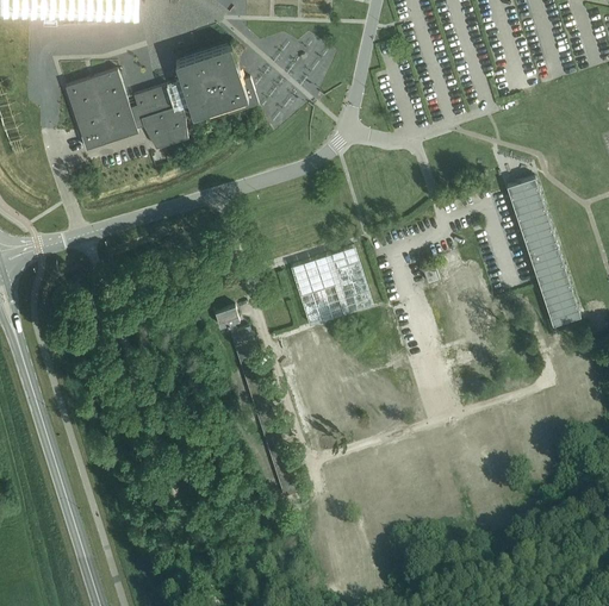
[(0,7),(138,12),(138,0),(0,0),(0,7)]
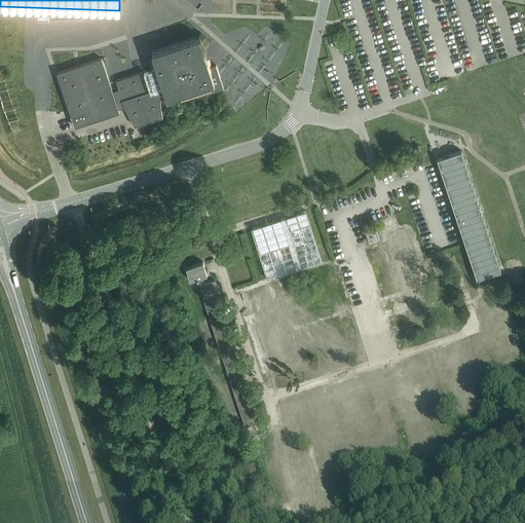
[(100,61),(55,75),(74,129),(118,115),(117,112),(123,110),(134,128),(161,119),(158,98),(164,97),(165,101),(193,91),(195,100),(222,90),(215,68),(209,70),(198,39),(150,54),(155,70),(114,83),(117,91),(111,94),(100,61)]
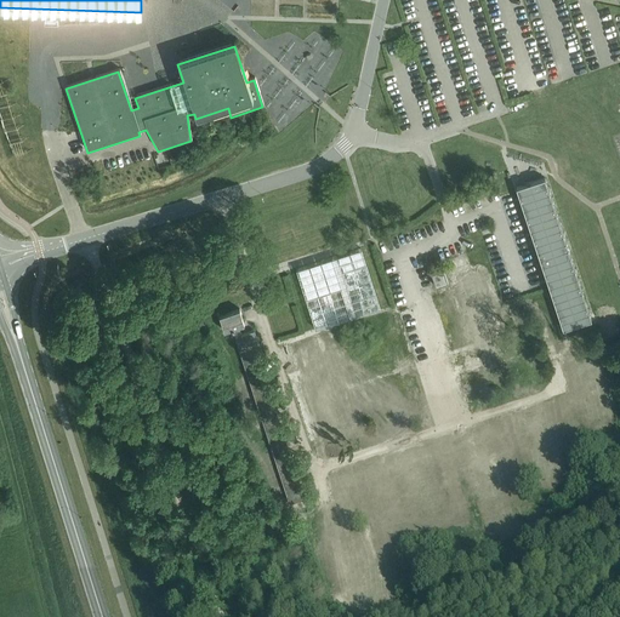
[(380,85),(390,114),(398,112),(388,83),(380,85)]
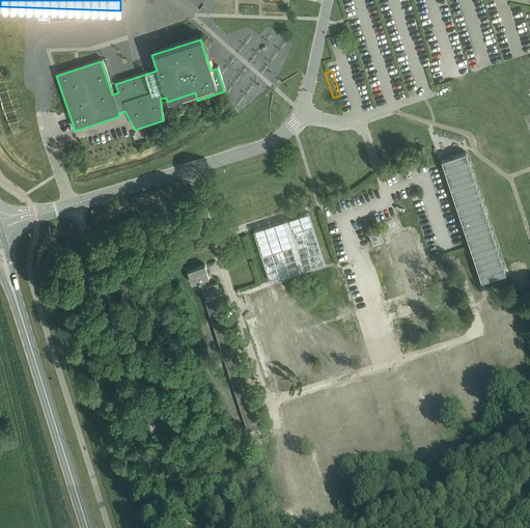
[(394,88),(388,89),(390,101),(396,100),(394,88)]
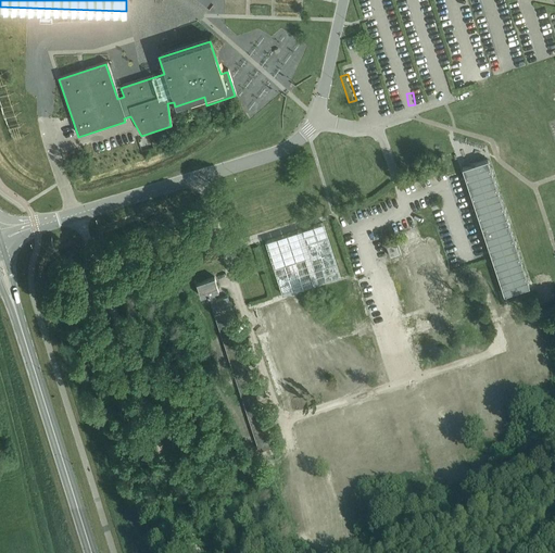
[(487,163),(461,171),(503,298),(528,289),(487,163)]
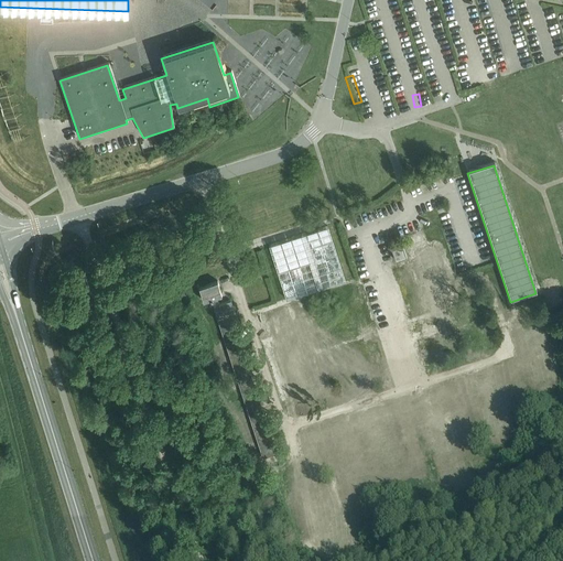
[(562,203),(560,193),(552,195),(555,207),(562,204),(562,203)]
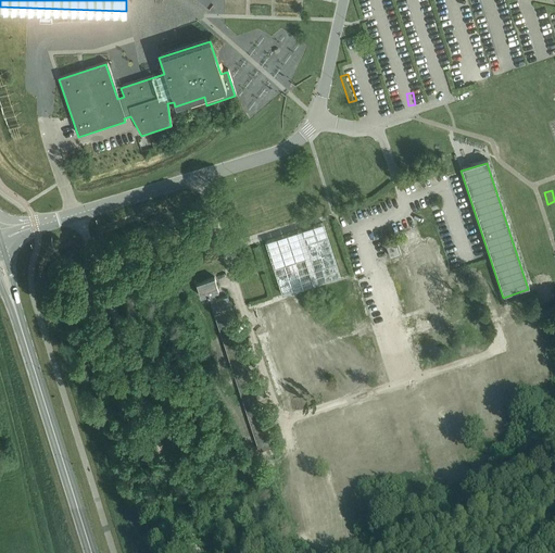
[(322,226),(264,244),(281,298),(339,279),(322,226)]
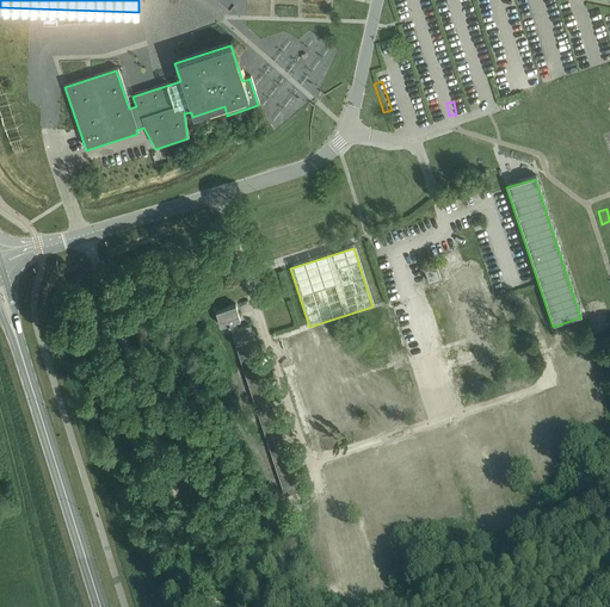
[(599,251),(564,260),(571,285),(607,276),(599,251)]
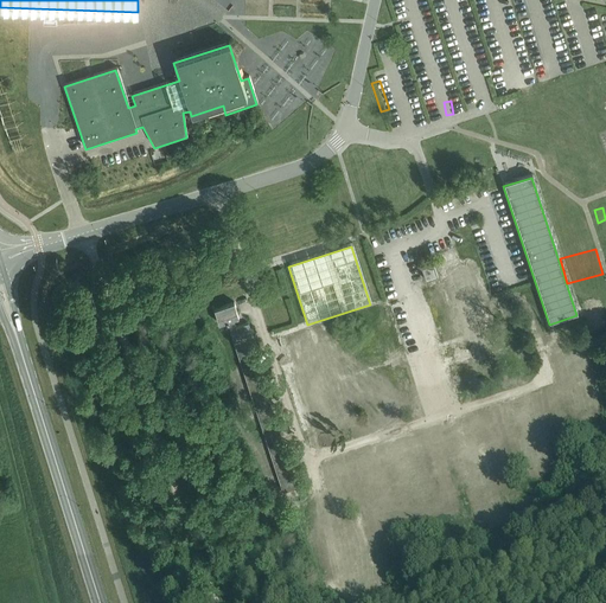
[(437,280),(432,267),(420,270),(425,283),(437,280)]
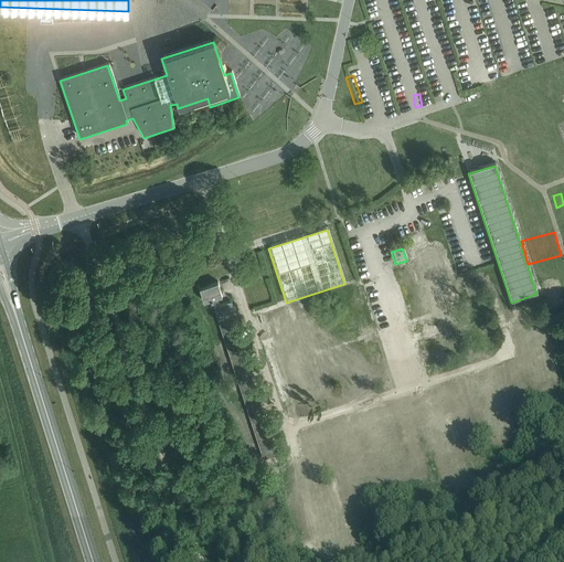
[(210,303),(217,322),(231,318),(234,317),(230,304),(217,308),(215,300),(221,298),(216,285),(198,290),(203,305),(210,303)]
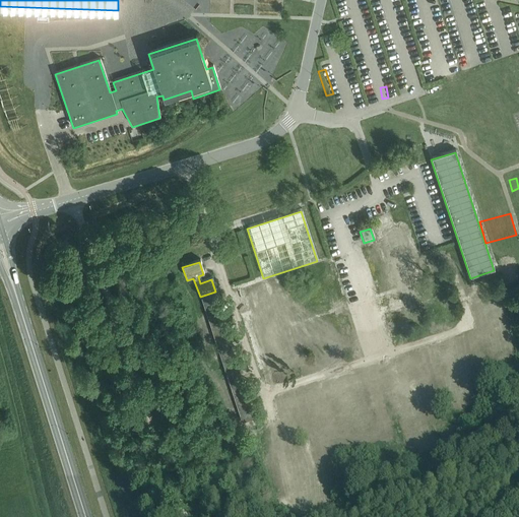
[(125,282),(118,285),(120,291),(127,288),(125,282)]
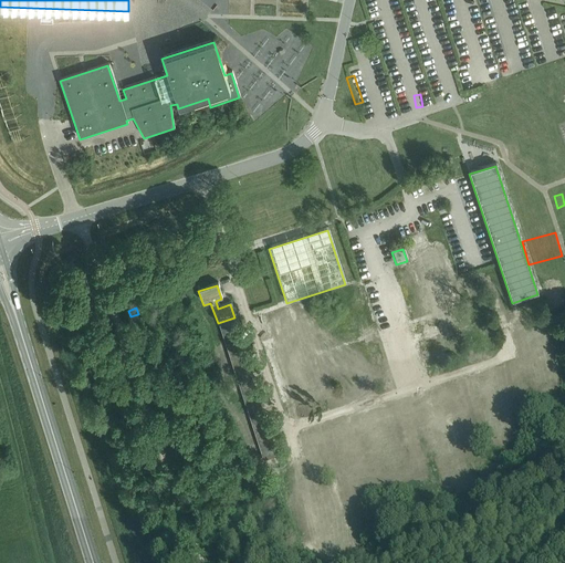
[(231,319),(218,323),(263,462),(276,458),(231,319)]
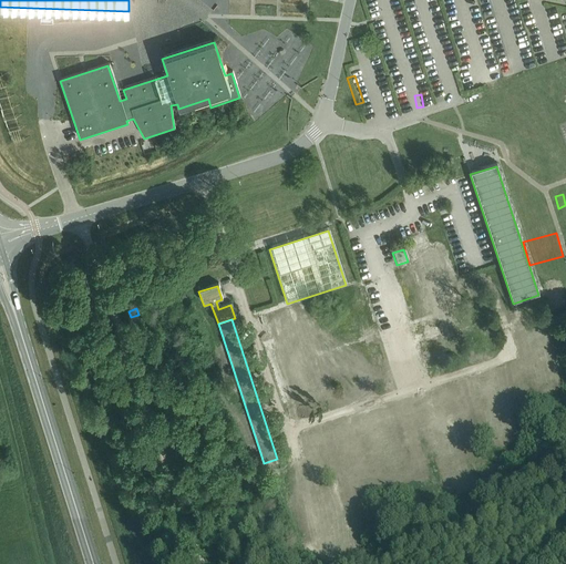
[(500,429),(485,434),(486,439),(502,434),(500,429)]
